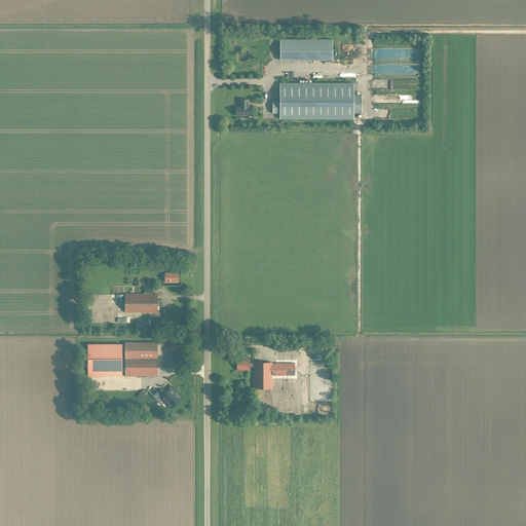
[(279,39),(279,60),(332,60),(332,39),(279,39)]
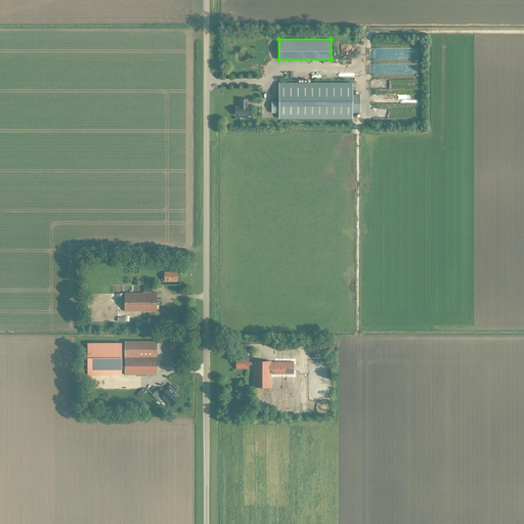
[(343,43),(343,55),(349,54),(349,52),(353,52),(353,42),(343,43)]
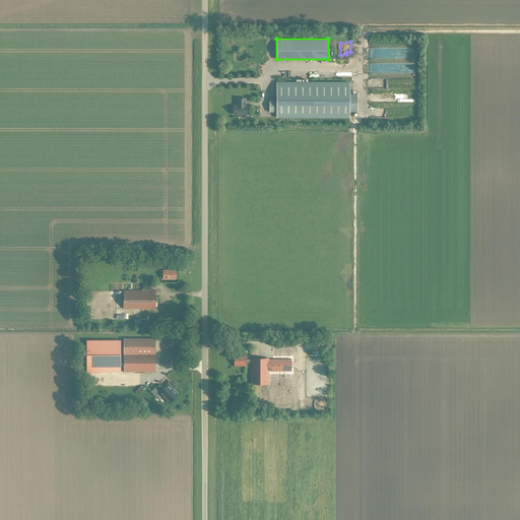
[(371,72),(415,71),(415,63),(392,63),(392,55),(393,55),(393,51),(367,51),(367,62),(371,62),(371,72)]
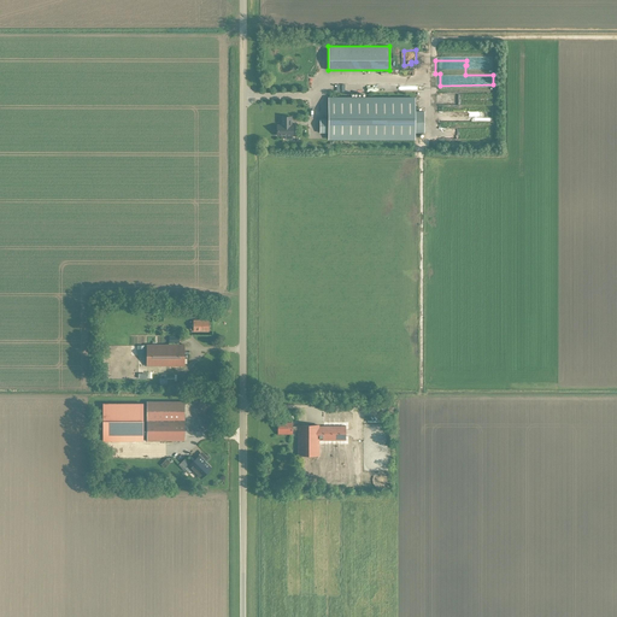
[(321,119),(321,133),(329,133),(329,139),(415,139),(415,133),(423,133),(423,111),(415,111),(415,98),(329,98),(329,119),(321,119)]
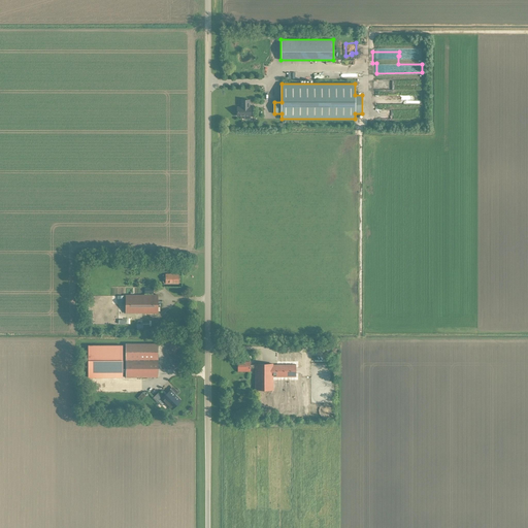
[(241,100),(241,105),(241,107),(237,107),(237,116),(251,116),(251,107),(249,107),(249,100),(241,100)]
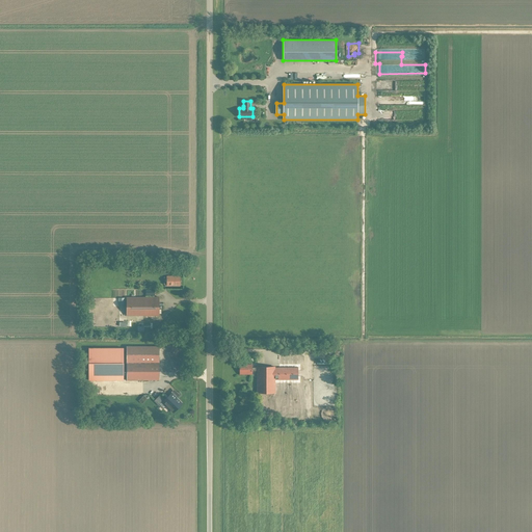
[(167,286),(180,286),(180,276),(167,276),(167,286)]
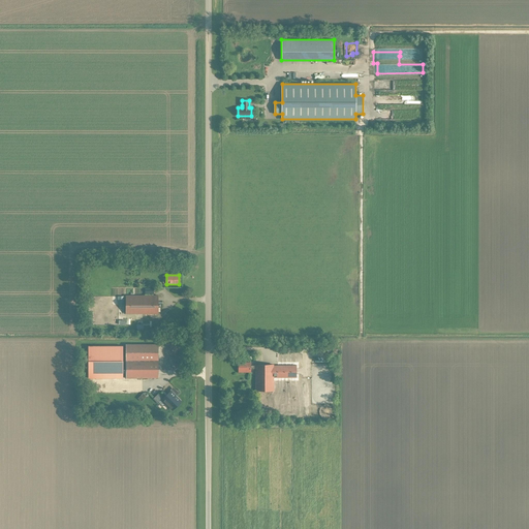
[(126,314),(158,314),(158,296),(126,296),(126,314)]
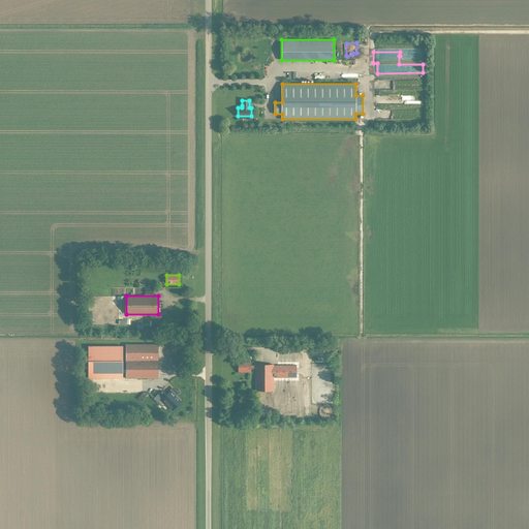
[(158,344),(126,344),(126,361),(158,361),(158,344)]
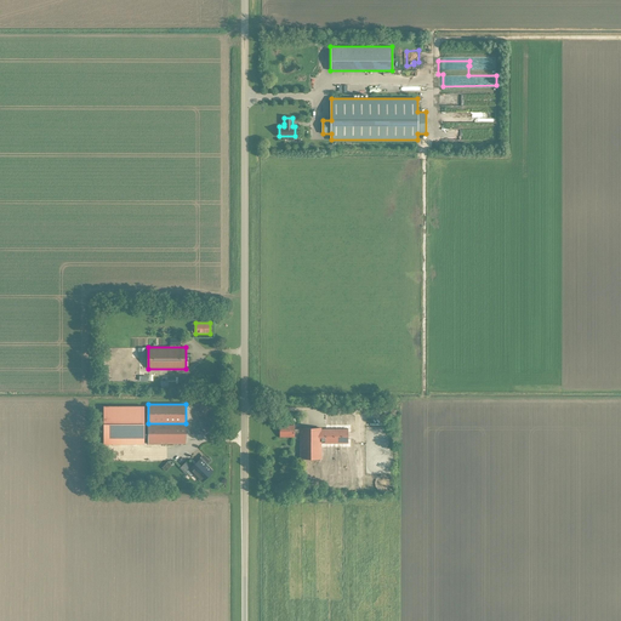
[(103,444),(144,444),(144,408),(103,408),(103,444)]
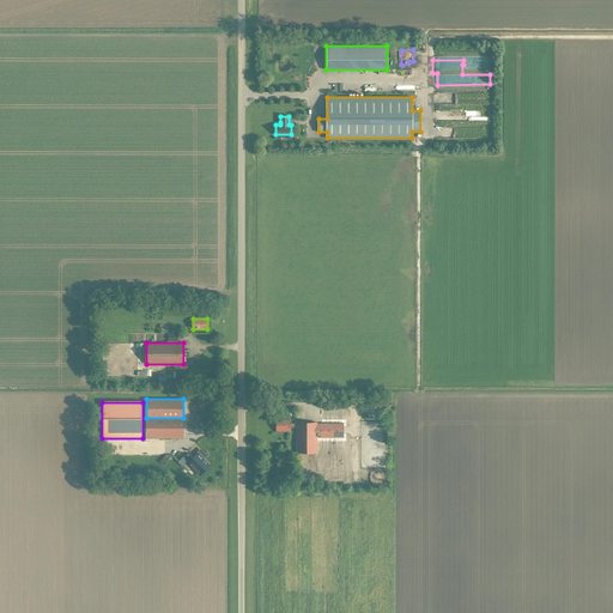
[(183,418),(146,418),(146,438),(183,438),(183,418)]
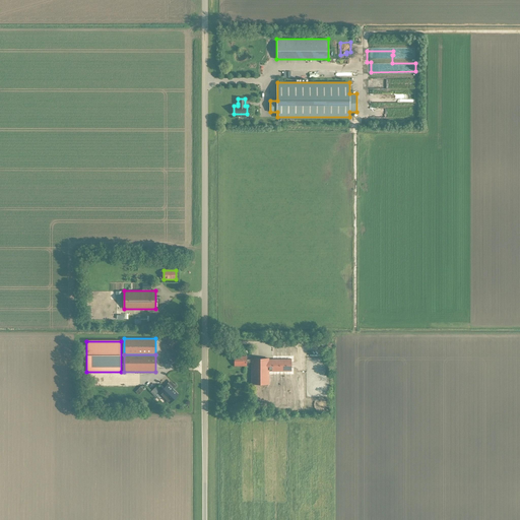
[(251,363),(251,360),(246,360),(246,356),(235,356),(235,366),(246,366),(246,363),(251,363)]
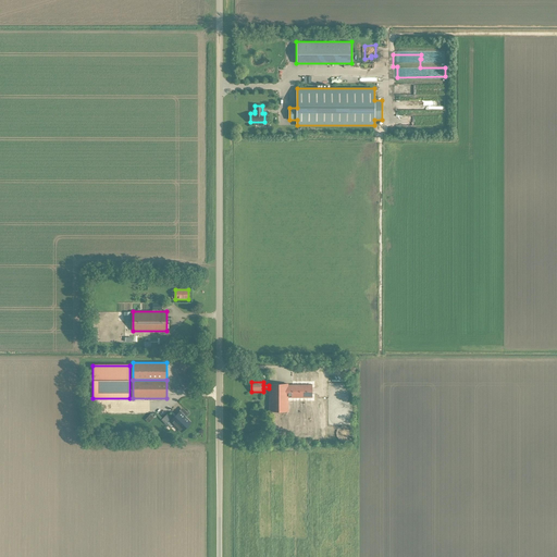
[(269,384),(269,385),(269,388),(269,411),(287,411),(287,397),(312,397),(312,385),(287,385),(287,384),(269,384)]
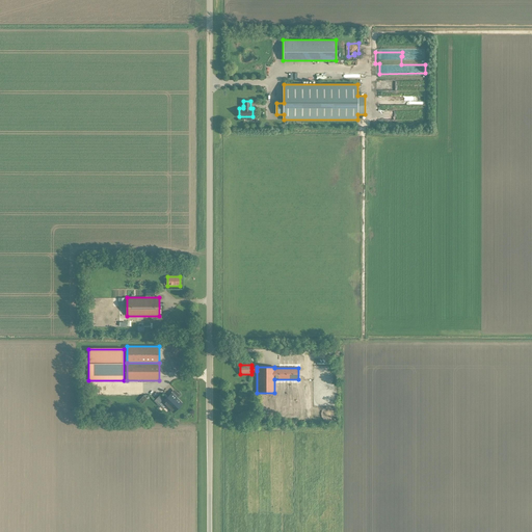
[(154,401),(158,405),(160,402),(165,406),(166,405),(173,413),(178,407),(177,406),(180,402),(171,394),(167,399),(166,398),(164,401),(163,400),(164,399),(160,395),(154,401)]
